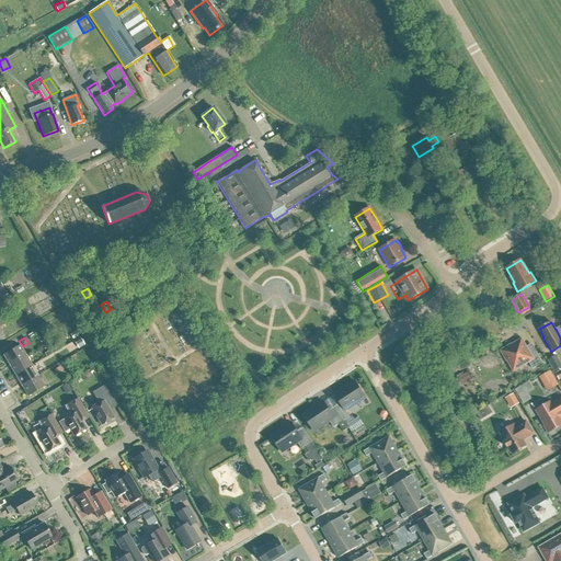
[(525,347),(522,341),(511,346),(511,345),(501,351),(506,359),(507,359),(514,369),(528,362),(533,369),(542,363),(536,353),(537,353),(531,343),(525,347)]
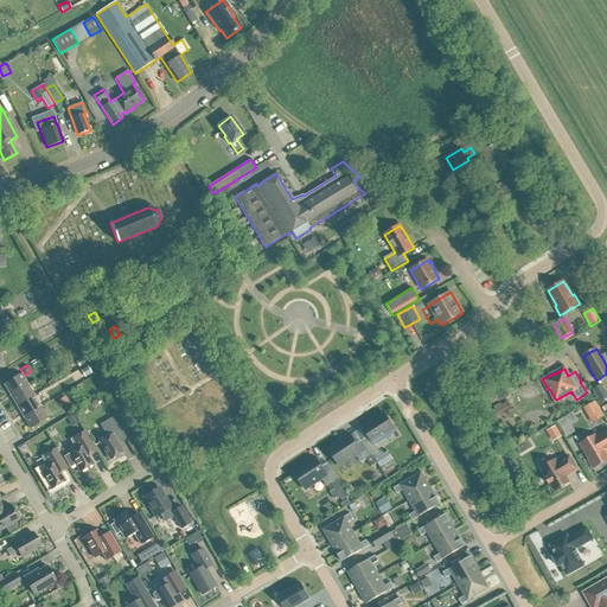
[(10,395),(27,385),(21,374),(4,384),(10,395)]
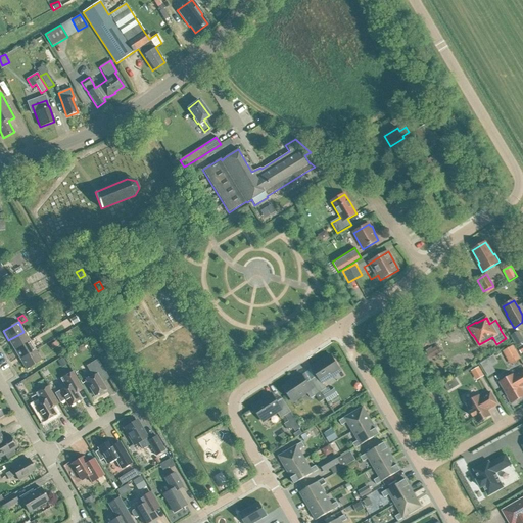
[(517,346),(522,342),(522,338),(518,331),(511,335),(517,346)]
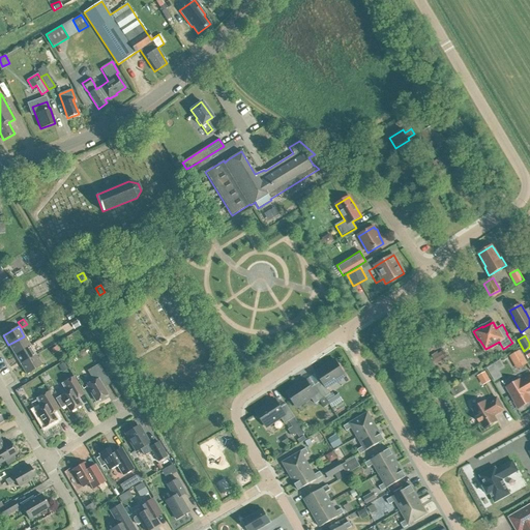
[(15,355),(30,346),(24,336),(8,345),(15,355)]
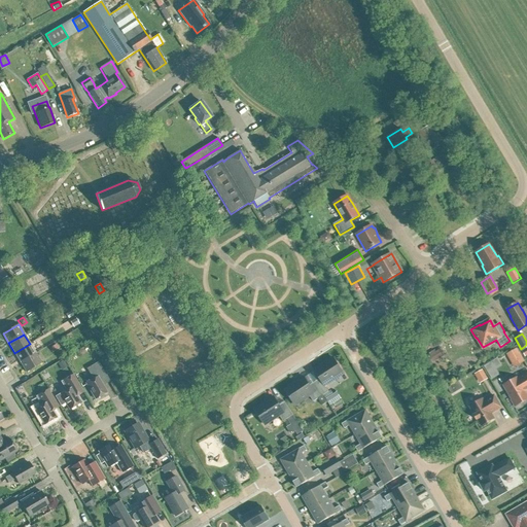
[(21,362),(36,354),(30,344),(14,353),(21,362)]
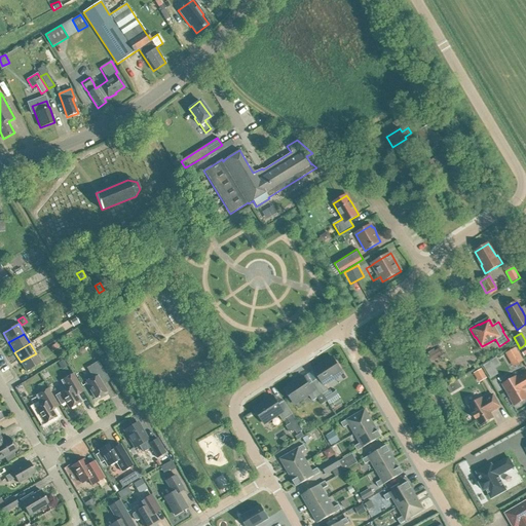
[(433,362),(443,355),(439,348),(428,354),(433,362)]
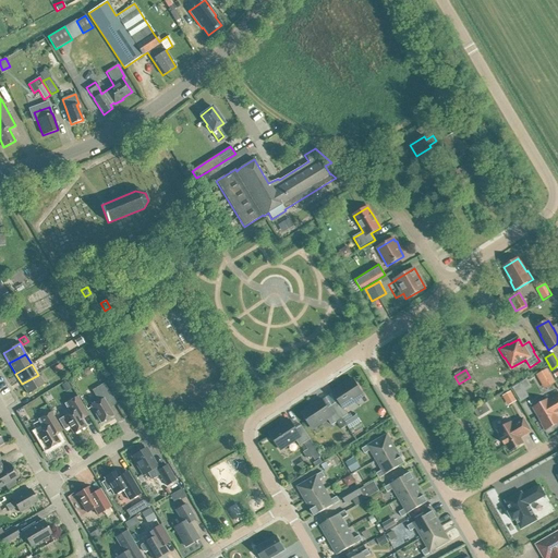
[(555,383),(547,370),(536,376),(544,389),(555,383)]
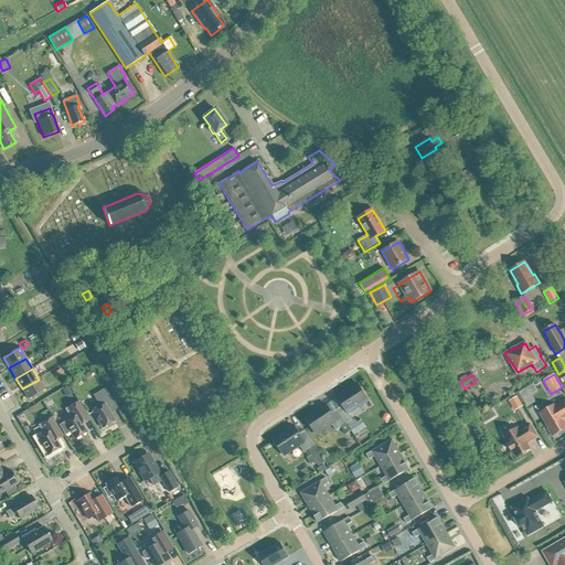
[(39,380),(22,388),(28,400),(44,390),(39,380)]
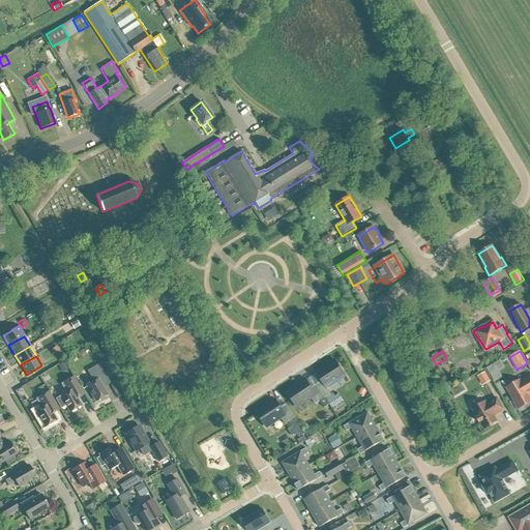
[(499,372),(505,367),(500,360),(487,369),(495,382),(502,377),(499,372)]
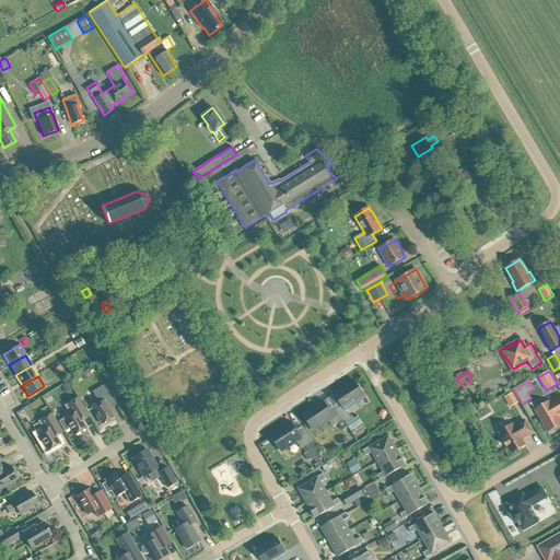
[(334,407),(342,420),(349,417),(345,409),(364,397),(353,382),(334,395),(339,403),(334,407)]
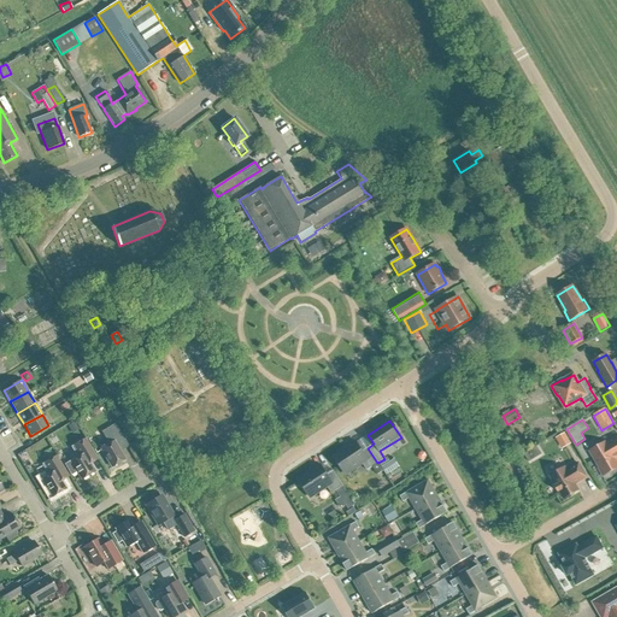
[(71,432),(77,428),(74,422),(68,425),(71,432)]
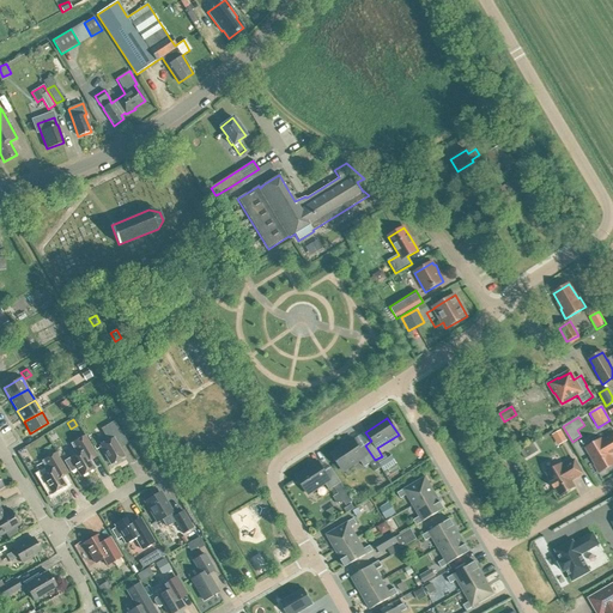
[(110,465),(125,456),(120,449),(128,444),(114,422),(101,429),(108,441),(99,447),(110,465)]
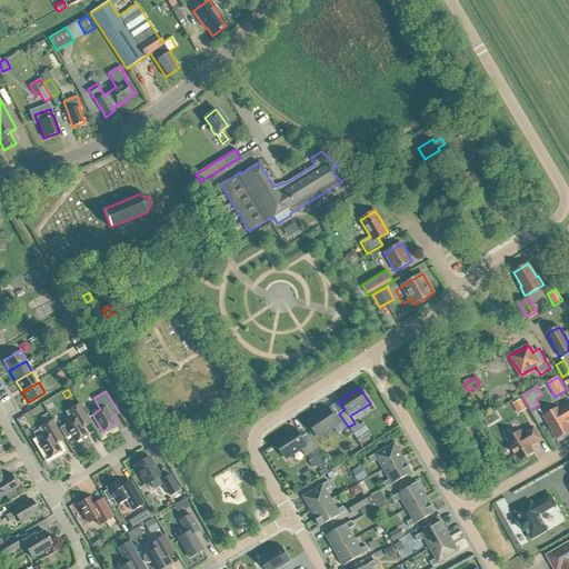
[(518,413),(527,409),(520,399),(512,403),(518,413)]
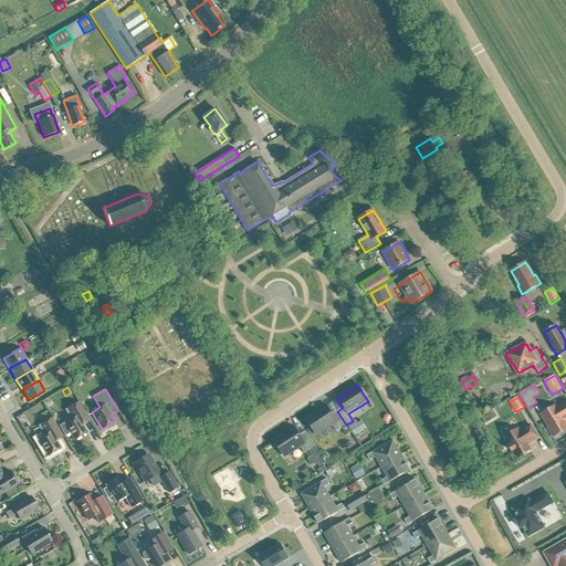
[(565,419),(565,400),(556,407),(555,406),(541,415),(554,437),(565,428),(565,423),(564,421),(565,419)]
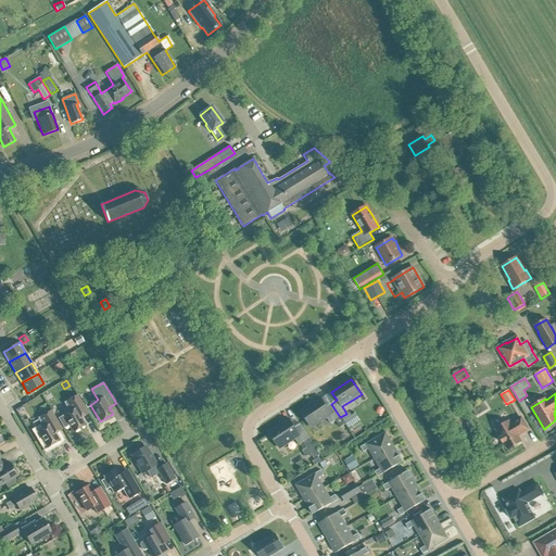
[(63,416),(59,418),(65,429),(70,427),(73,432),(86,426),(81,418),(88,414),(76,395),(64,403),(70,412),(63,416)]
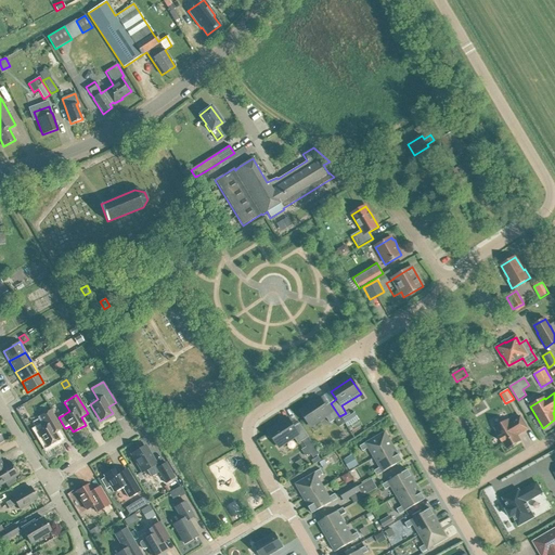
[(344,424),(339,416),(331,403),(326,407),(320,398),(300,411),(310,426),(325,416),(330,423),(335,420),(339,427),(344,424)]
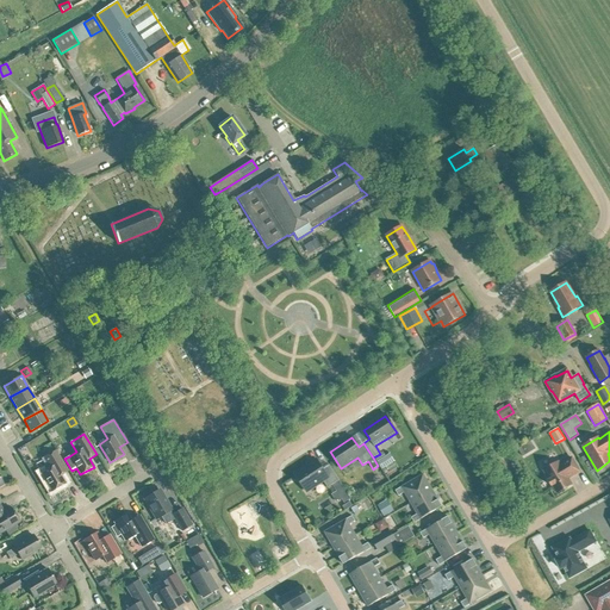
[(531,440),(520,447),(523,454),(536,447),(531,440)]
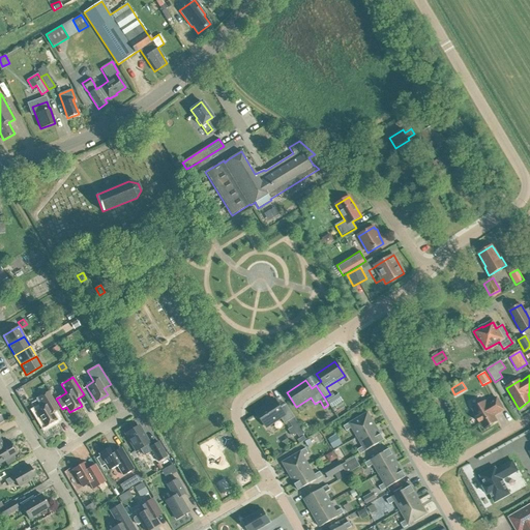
[(45,428),(57,420),(52,413),(58,409),(48,392),(36,400),(41,408),(35,411),(45,428)]
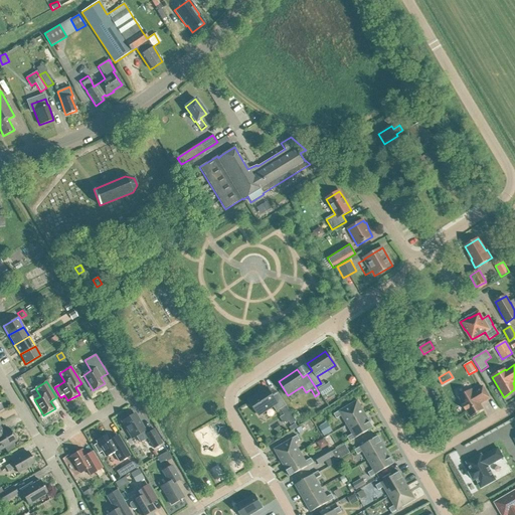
[(333,390),(328,382),(318,389),(323,397),(333,390)]
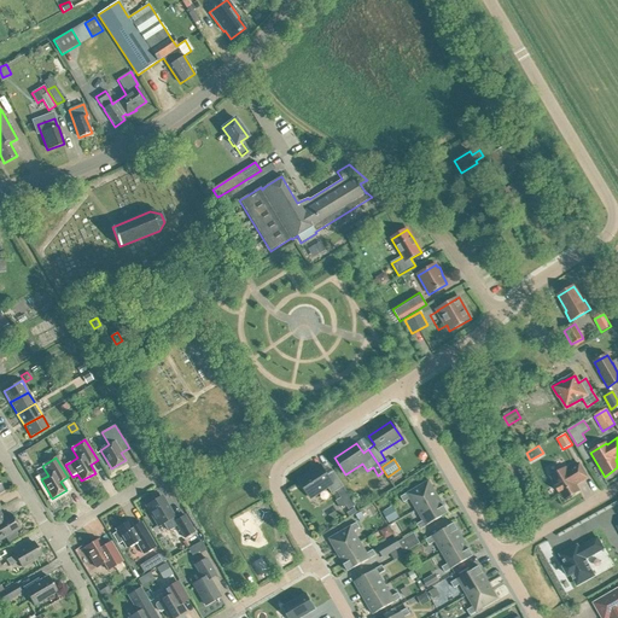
[(587,478),(579,465),(567,471),(565,468),(551,477),(557,487),(555,487),(559,494),(560,493),(564,500),(579,491),(575,485),(587,478)]
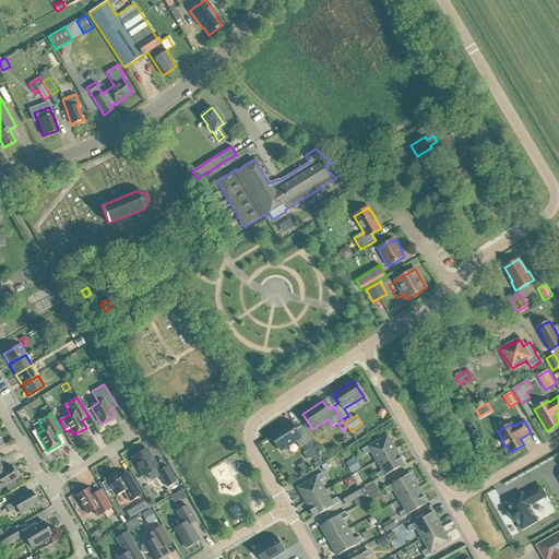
[(301,427),(296,430),(290,421),(271,435),(281,451),(296,440),(300,447),(305,444),(309,452),(305,454),(309,461),(313,458),(314,460),(321,455),(310,440),(311,440),(301,427)]
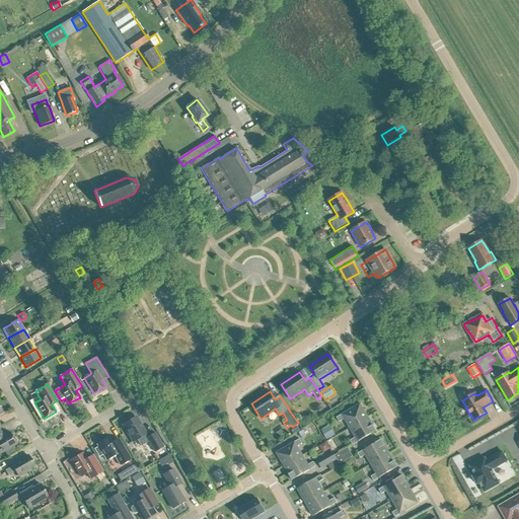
[(350,429),(368,418),(360,403),(337,418),(339,423),(344,420),(350,429)]
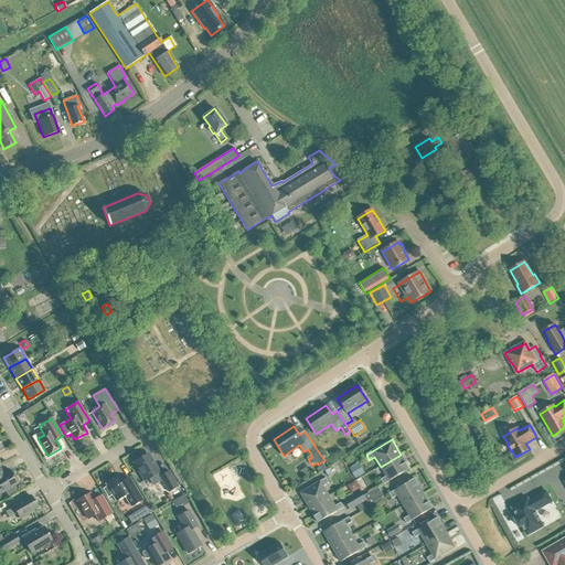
[(153,465),(147,454),(134,462),(138,469),(137,470),(144,481),(149,479),(153,486),(161,481),(168,492),(178,487),(169,471),(159,477),(158,473),(160,472),(155,464),(153,465)]
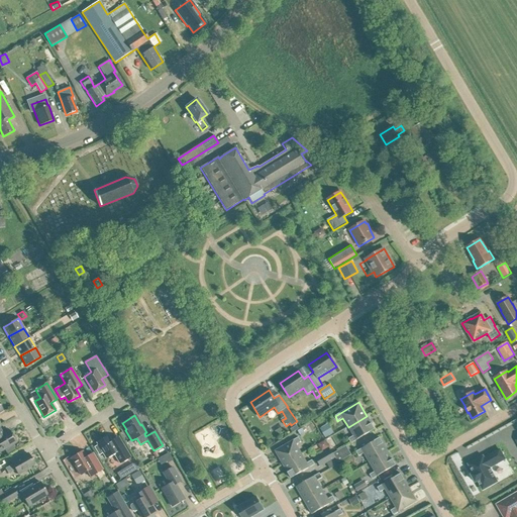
[(367,416),(348,427),(353,436),(348,439),(351,443),(375,429),(367,416)]
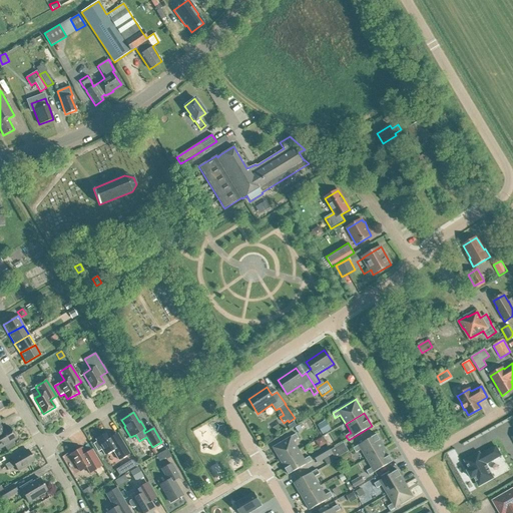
[(332,430),(326,420),(318,425),(323,435),(332,430)]
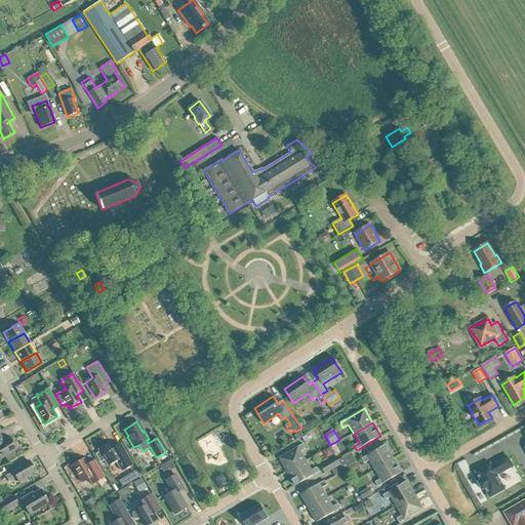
[(3,441),(0,435),(0,459),(4,456),(7,461),(15,456),(13,452),(16,450),(9,438),(3,441)]
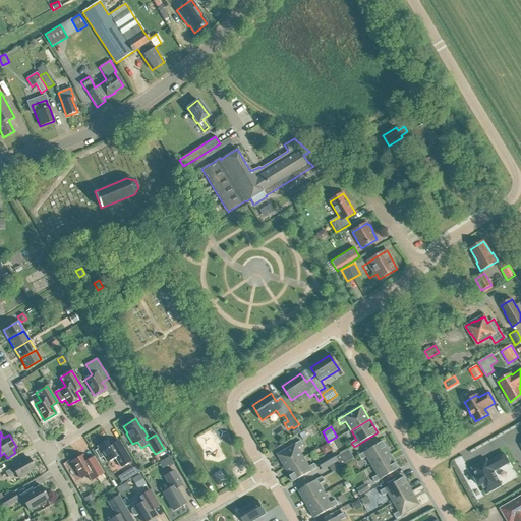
[(113,446),(109,440),(97,447),(98,449),(95,451),(100,459),(103,457),(106,462),(114,458),(120,467),(131,461),(120,442),(113,446)]
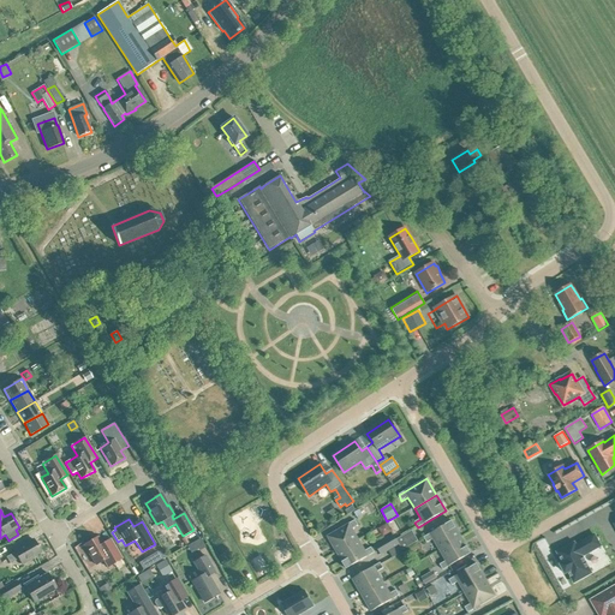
[(336,553),(358,541),(352,530),(358,526),(356,520),(327,537),(336,553)]
